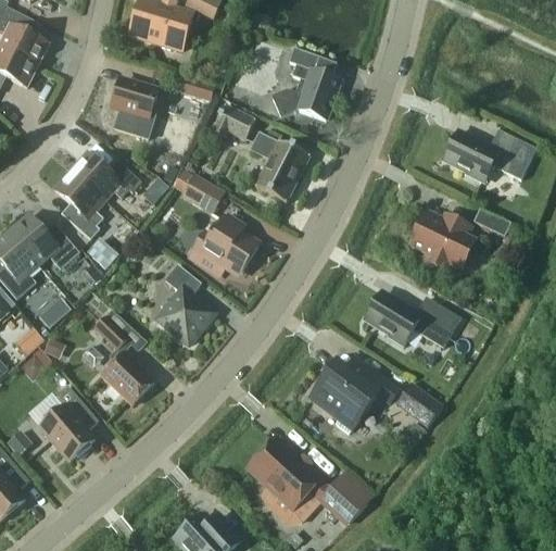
[(0,0),(0,15),(1,16),(0,17),(0,28),(4,32),(0,39),(0,44),(38,63),(49,41),(29,30),(35,20),(7,5),(9,1),(7,0),(0,0)]
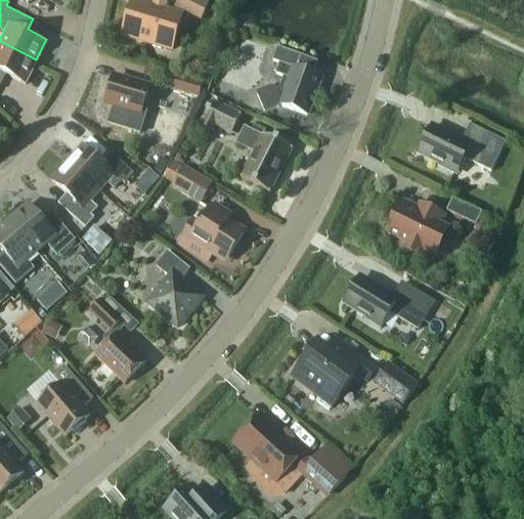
[(167,7),(169,0),(153,0),(151,3),(141,0),(131,0),(122,30),(173,45),(182,12),(167,7)]
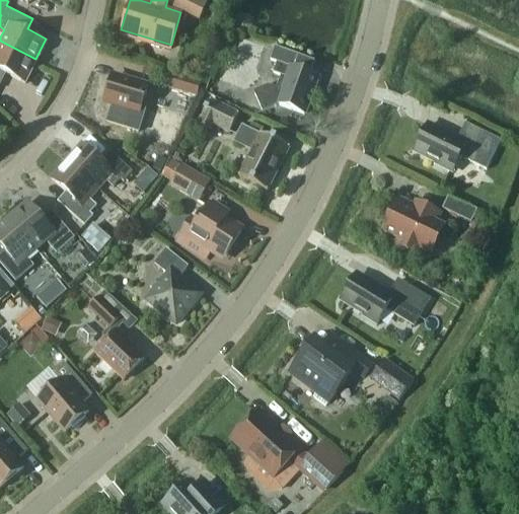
[(174,0),(172,5),(200,17),(208,0),(174,0)]
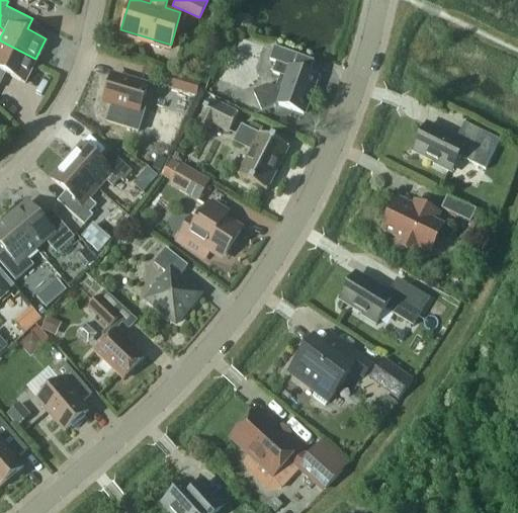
[(0,81),(6,70),(25,79),(35,59),(0,40),(0,81)]
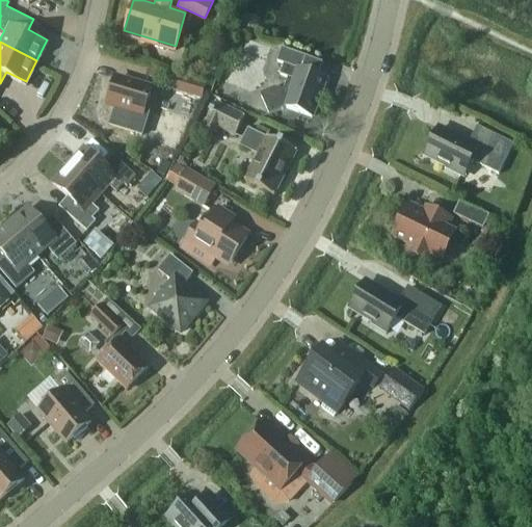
[(312,112),(325,74),(301,64),(306,52),(282,44),(276,57),(284,59),(280,70),(288,73),(283,87),(274,84),(260,90),(268,111),(286,103),(312,112)]
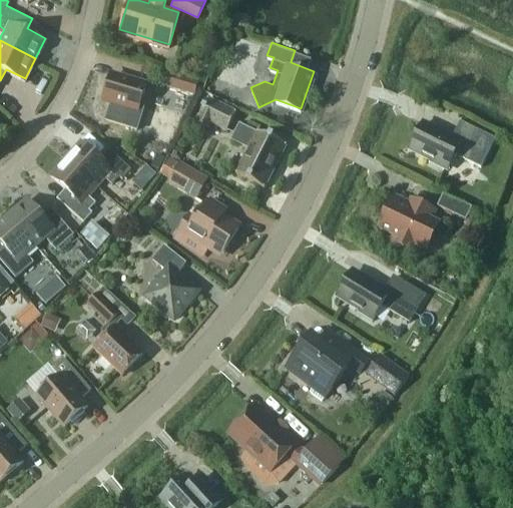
[(166,84),(194,92),(198,77),(170,69),(166,84)]
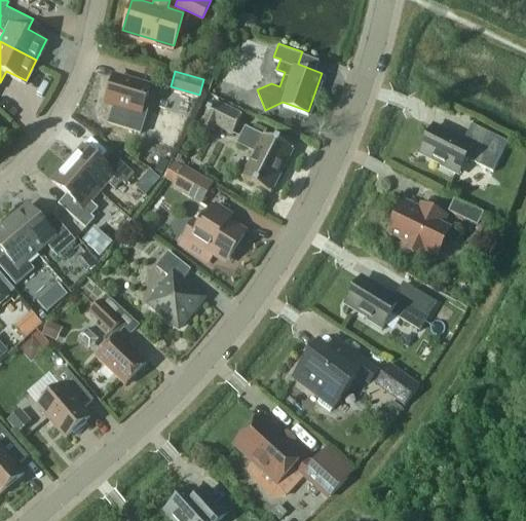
[(109,120),(140,129),(148,103),(144,102),(149,84),(114,73),(106,99),(114,102),(109,120)]
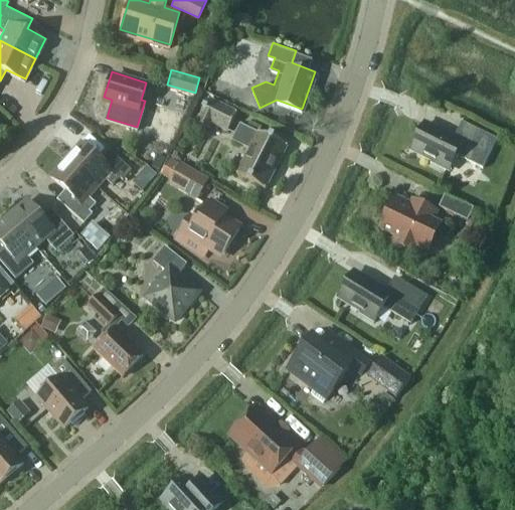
[(237,109),(208,95),(196,121),(210,127),(212,121),(228,129),(237,109)]
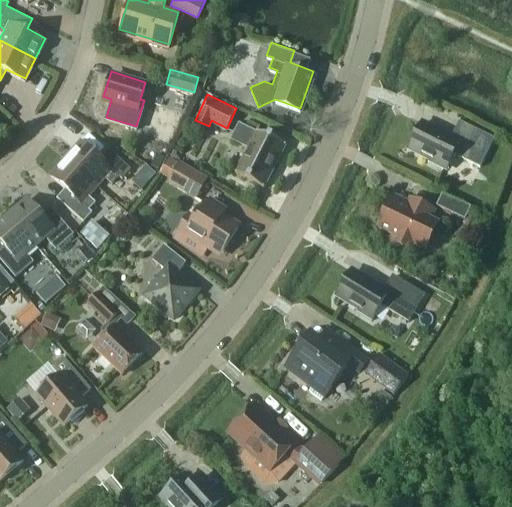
[(422,119),(409,145),(430,155),(428,158),(443,165),(451,149),(480,163),(494,135),(462,118),(453,135),(422,119)]
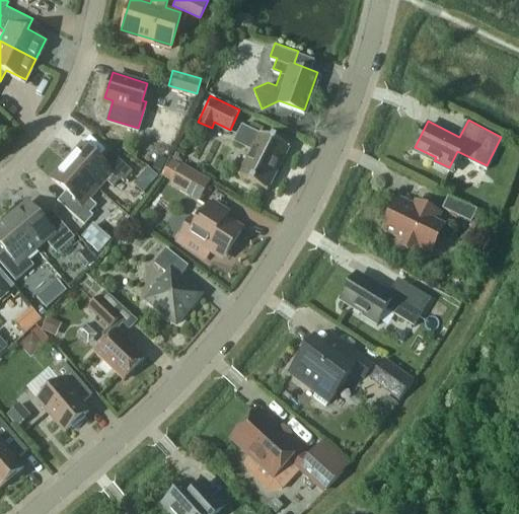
[(251,147),(238,172),(268,188),(290,144),(261,129),(261,130),(242,121),(233,138),(251,147)]
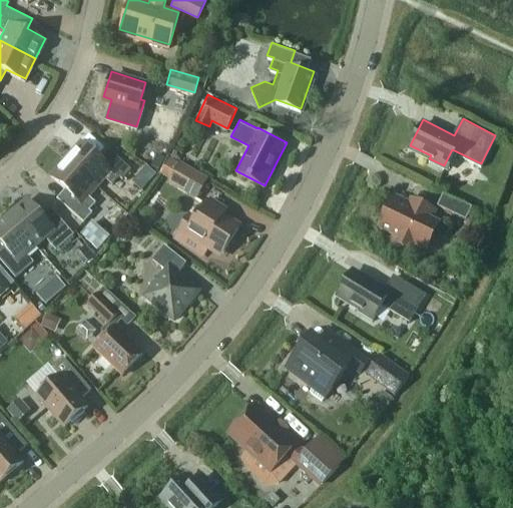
[(65,156),(96,183),(104,174),(112,181),(119,173),(122,176),(130,166),(108,146),(100,156),(81,139),(65,156)]
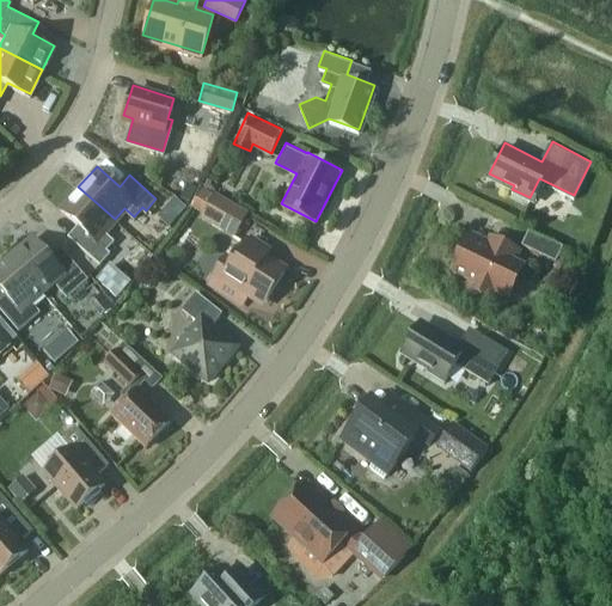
[(188,181),(181,195),(190,200),(197,184),(188,181)]
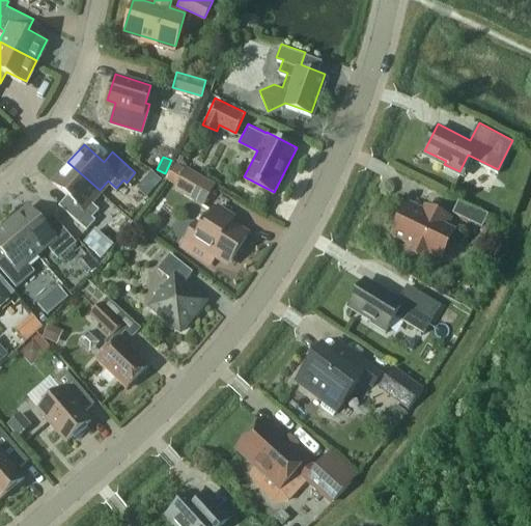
[(166,177),(175,183),(185,166),(175,161),(166,177)]
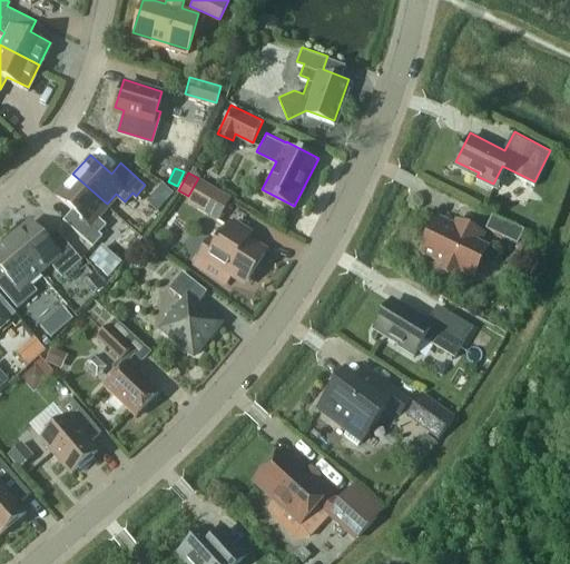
[(107,204),(72,174),(56,193),(78,211),(68,221),(92,244),(102,233),(99,229),(106,221),(98,215),(107,204)]
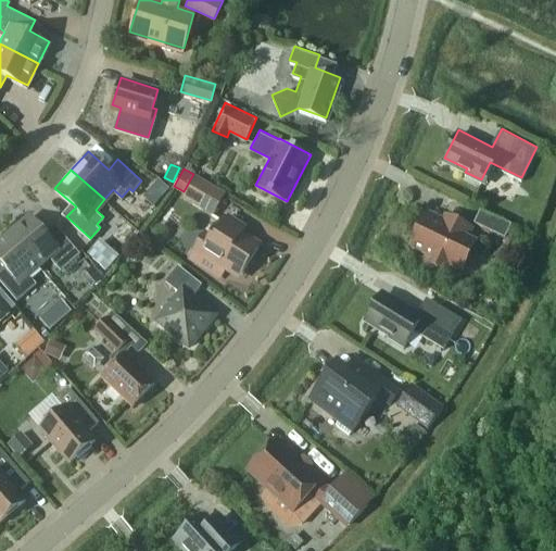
[(226,190),(196,172),(193,174),(184,191),(181,196),(213,213),(226,190)]
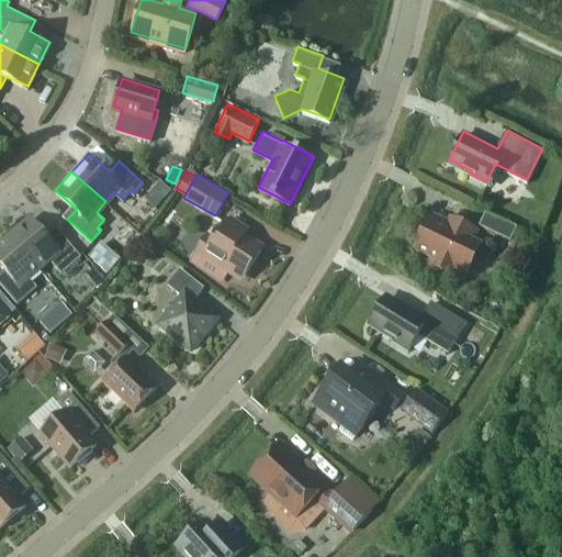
[(171,188),(160,178),(144,196),(155,205),(171,188)]
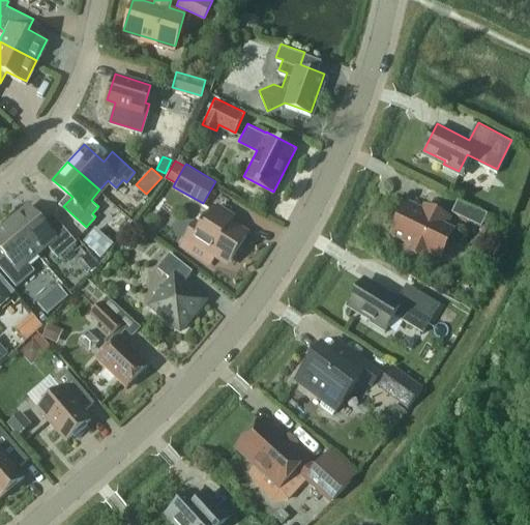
[(451,209),(480,224),(488,210),(458,197),(451,209)]
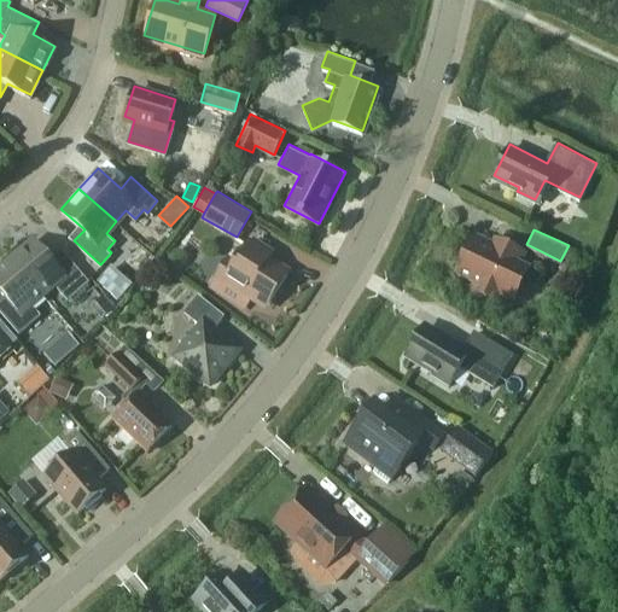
[(501,244),(474,231),(455,269),(473,279),(470,287),(500,302),(505,293),(514,298),(531,264),(520,260),(526,249),(505,238),(501,244)]
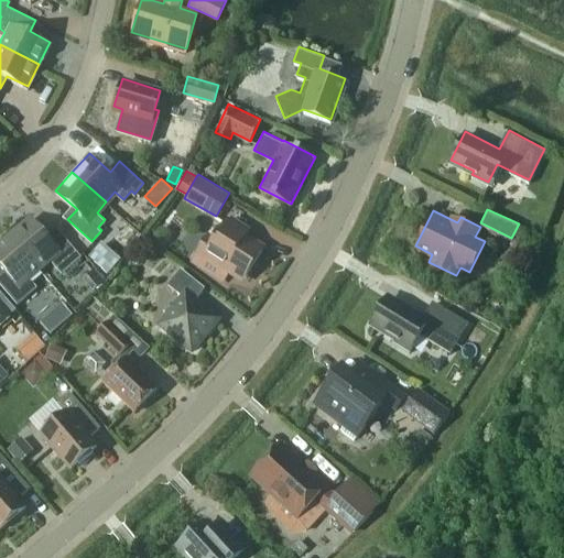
[(10,233),(39,266),(50,258),(61,271),(80,254),(55,225),(45,233),(30,216),(10,233)]
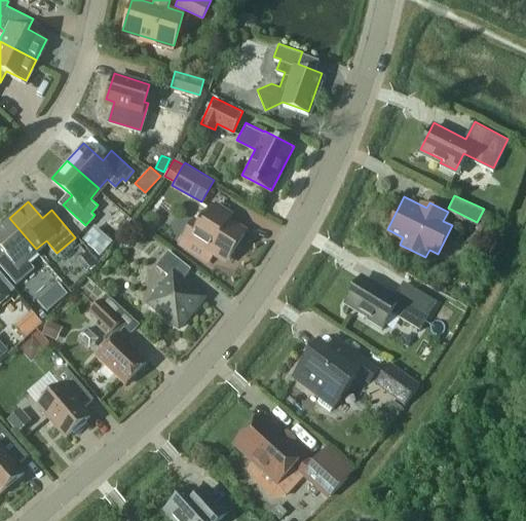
[(209,209),(185,245),(208,259),(215,249),(225,255),(241,230),(209,209)]
